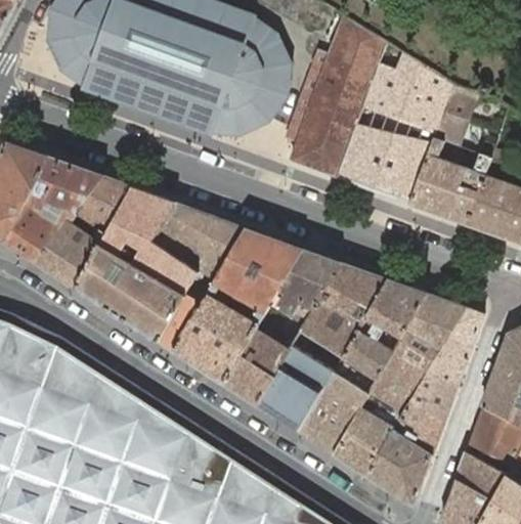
[(0,29),(15,1),(12,0),(0,0),(0,29)]
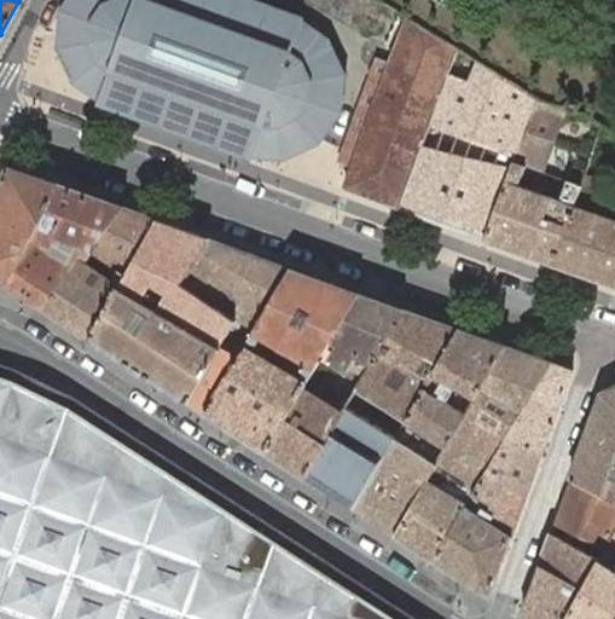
[(75,80),(104,100),(103,104),(244,155),(245,152),(284,156),(317,138),(338,109),(340,73),(325,41),(295,17),(296,15),(257,0),(70,0),(64,10),(61,46),(75,80)]
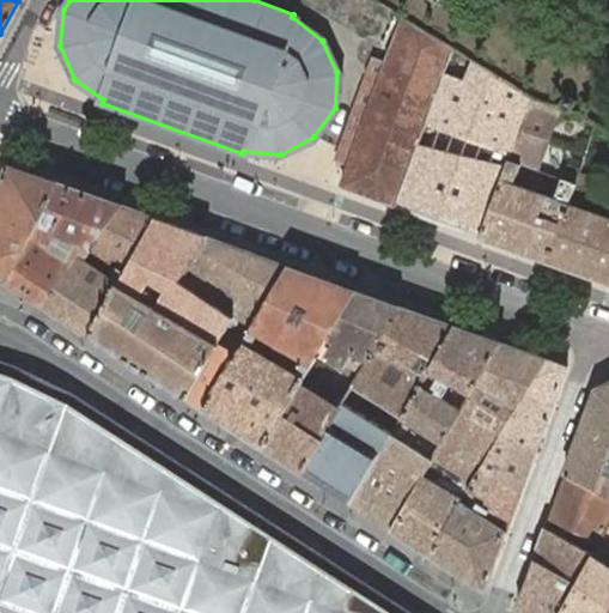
[(391,205),(450,47),(402,17),(385,61),(352,152),(348,163),(340,186),(391,205)]
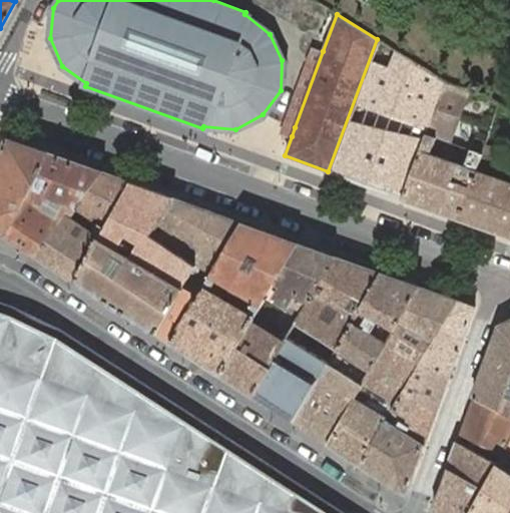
[(425,133),(445,80),(377,39),(328,171),(401,198),(425,133)]
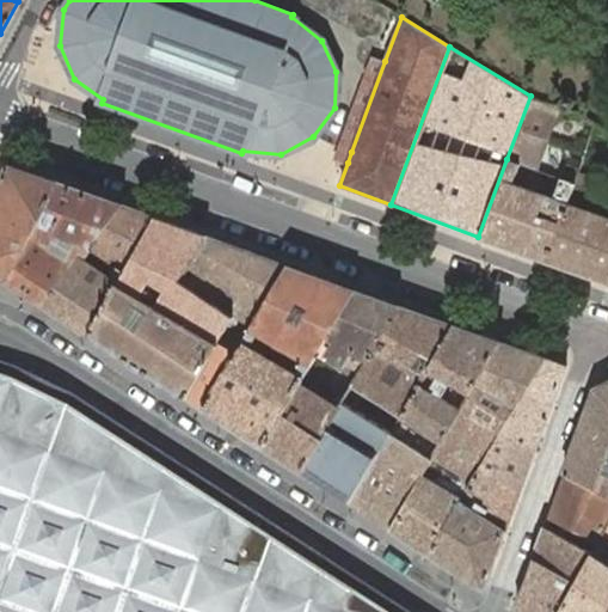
[(351,152),(385,61),(373,56),(341,148),(337,159),(348,163),(351,152)]
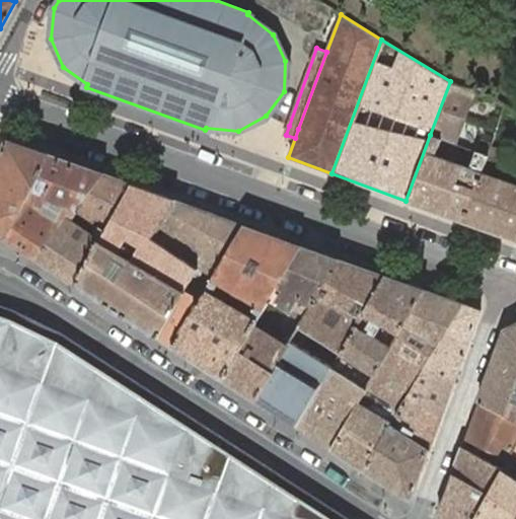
[(468,88),(485,92),(489,84),(475,76),(468,88)]
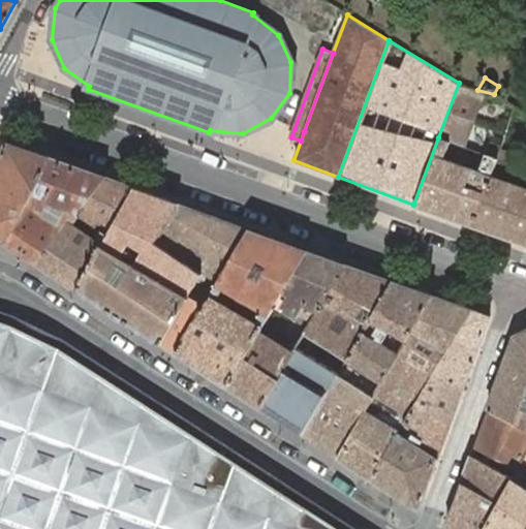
[(494,157),(513,105),(499,96),(494,94),(477,90),(460,84),(459,83),(438,137),(494,157)]
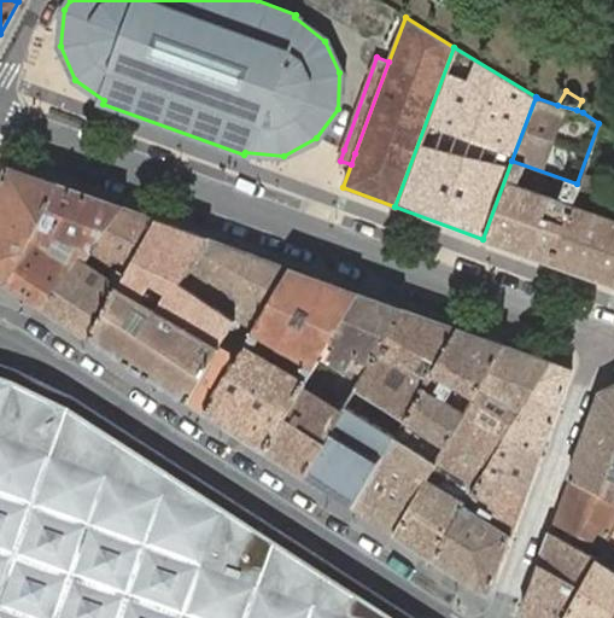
[(613,219),(578,207),(586,181),(595,184),(603,163),(613,167),(613,132),(598,123),(577,184),(569,203),(548,262),(613,286),(613,285),(613,219)]
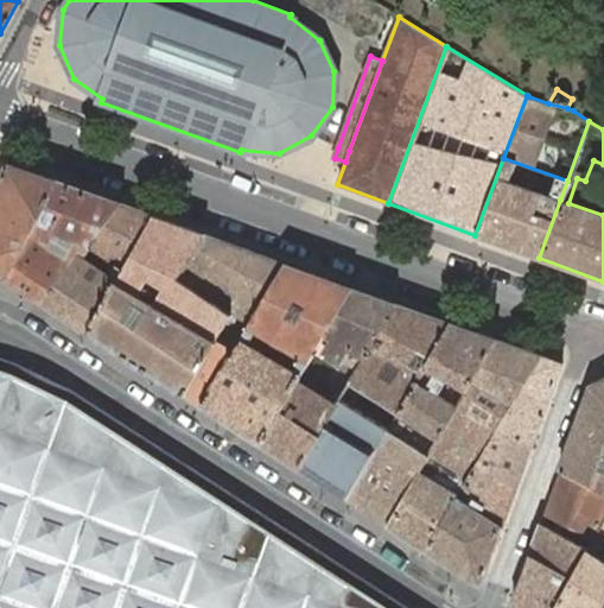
[(567,181),(503,158),(475,235),(539,258),(560,200),(567,181)]
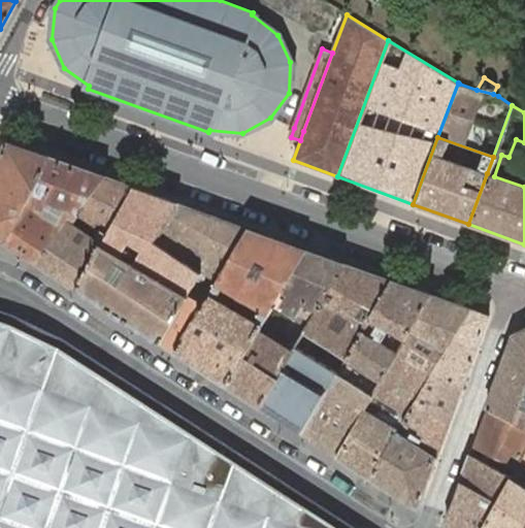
[(31,190),(48,157),(6,140),(3,142),(0,153),(0,238),(5,242),(25,204),(31,190)]
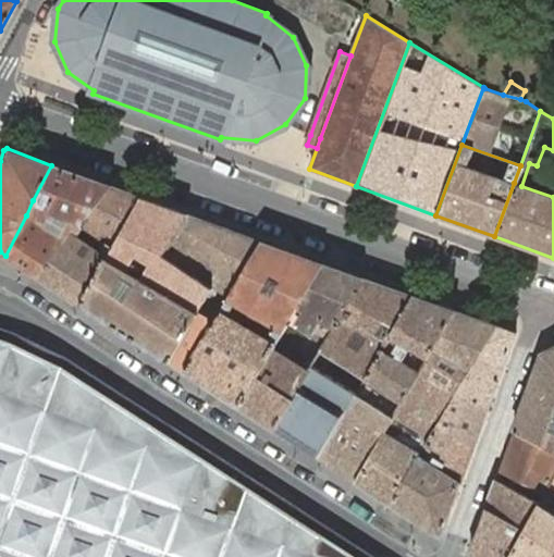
[(109,186),(51,165),(33,200),(52,211),(75,223),(79,225),(109,186)]
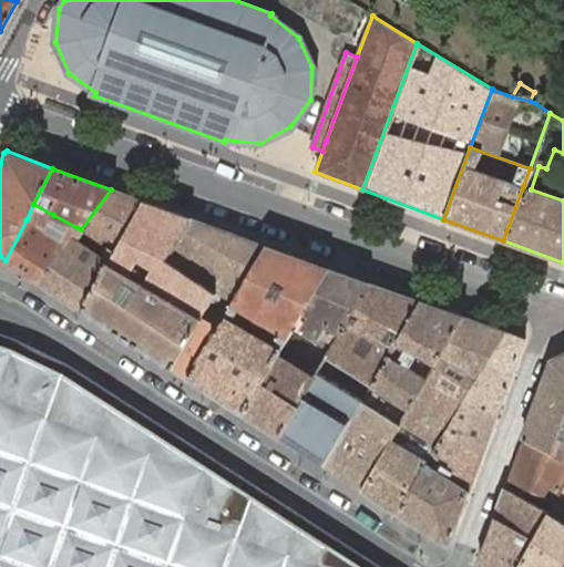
[(141,200),(111,189),(81,229),(114,248),(141,200)]
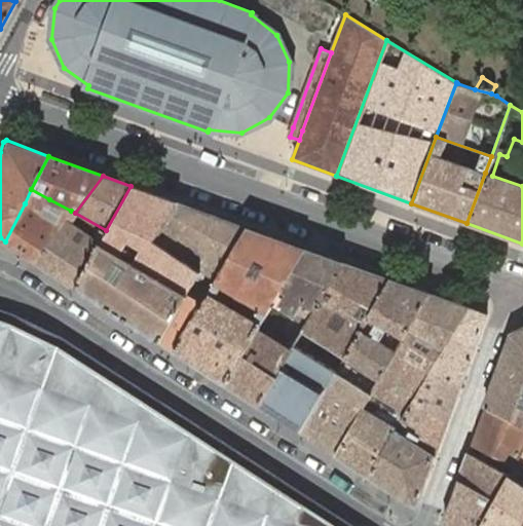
[(177,202),(131,186),(106,230),(99,243),(185,294),(200,303),(206,294),(213,282),(216,277),(154,238),(177,202)]
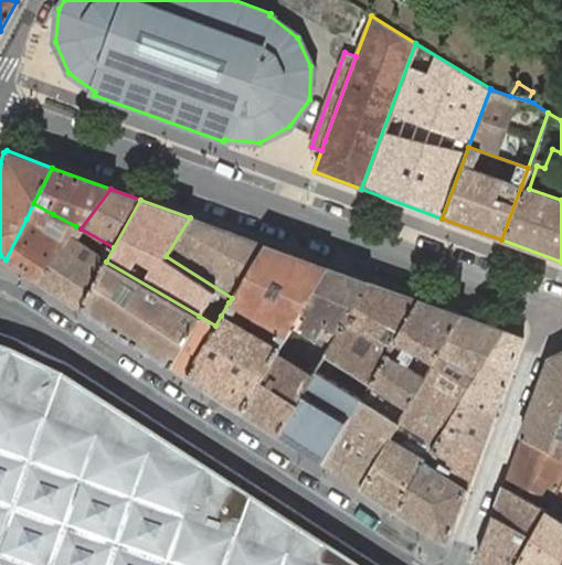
[(27,219),(6,259),(38,279),(76,226),(53,214),(46,228),(27,219)]
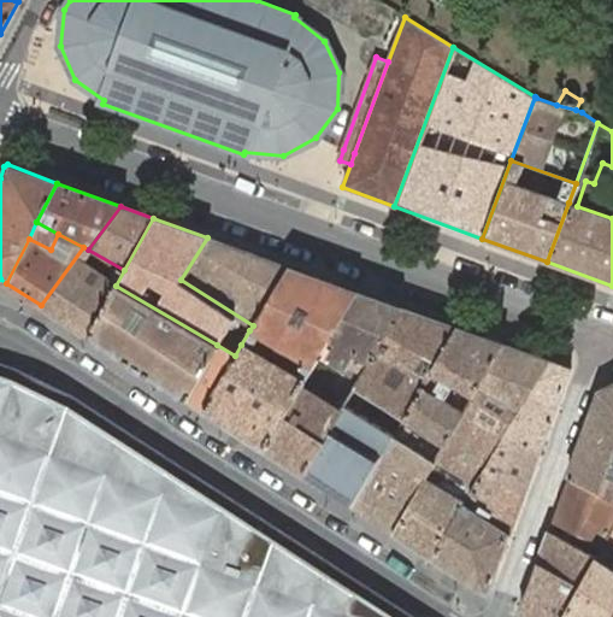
[(288,266),(207,238),(181,280),(253,325),(288,266)]
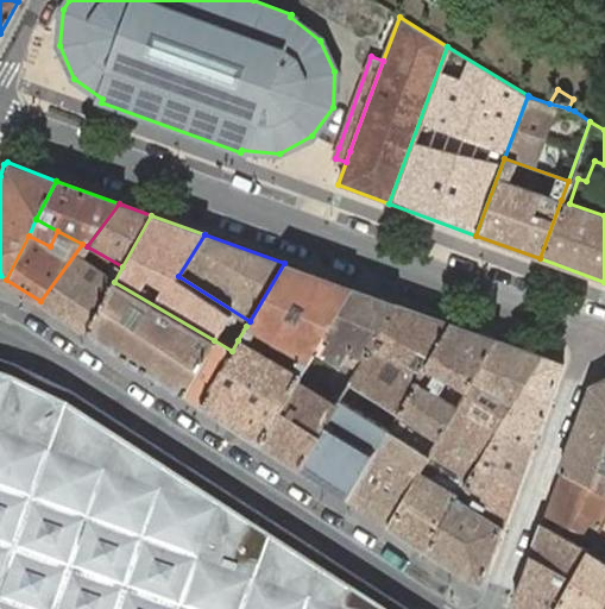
[(82,244),(41,301),(87,332),(114,282),(123,267),(87,246),(82,244)]
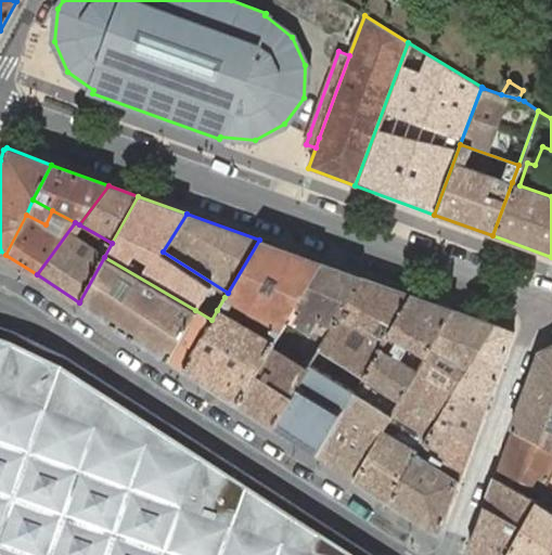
[(259,240),(228,293),(225,297),(217,310),(223,313),(231,300),(246,310),(254,314),(272,325),(266,338),(272,343),(276,337),(280,330),(283,324),(295,306),(320,262),(259,240)]
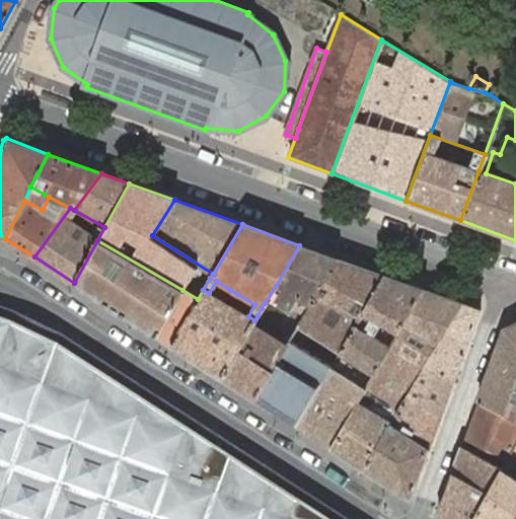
[(182,290),(97,240),(74,283),(156,336),(182,290)]
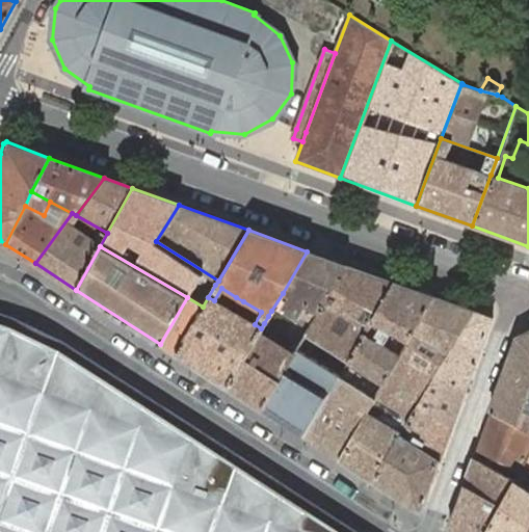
[(345,265),(307,251),(283,293),(289,297),(283,307),(280,314),(307,330),(311,323),(296,315),(302,304),(317,313),(345,265)]
